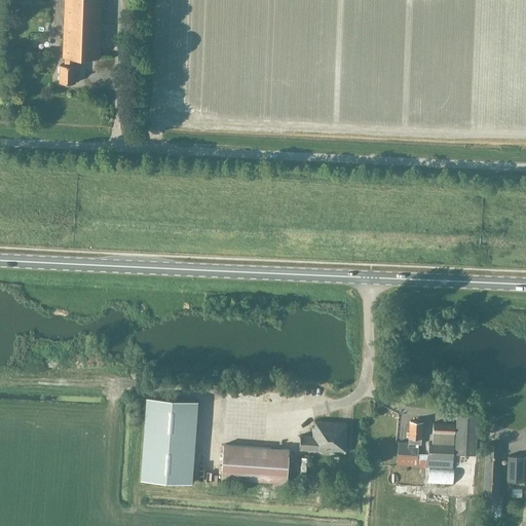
[(100,60),(102,10),(102,0),(64,0),(61,58),(64,58),(64,65),(60,65),(60,83),(76,84),(76,66),(75,66),(76,58),(100,60)]
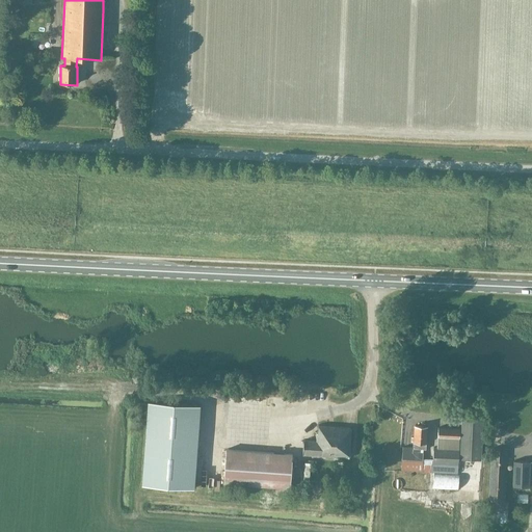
[(148,401),(141,484),(194,488),(200,405),(148,401)]
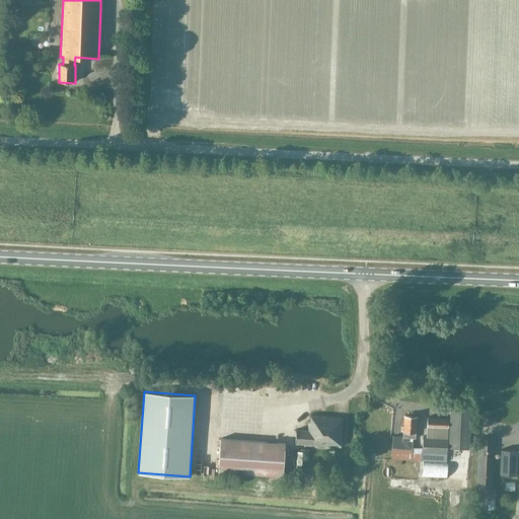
[(402,436),(393,436),(391,458),(412,460),(412,461),(446,462),(447,447),(469,448),(471,408),(471,399),(451,398),(450,406),(450,419),(428,417),(426,439),(423,439),(423,449),(413,449),(413,441),(410,441),(411,438),(416,439),(418,417),(403,416),(403,427),(401,427),(400,431),(402,431),(402,436)]
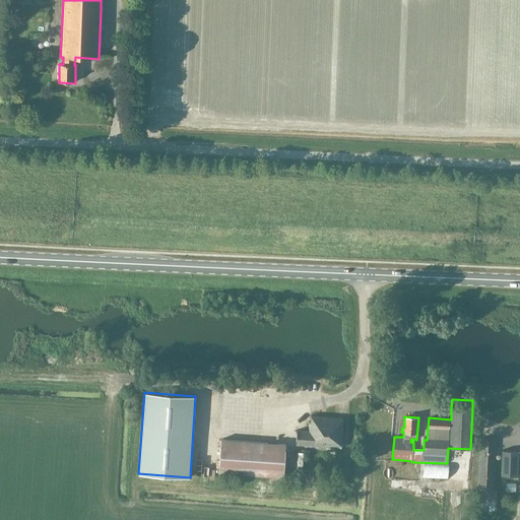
[(297,430),(297,445),(305,446),(305,451),(294,451),(294,465),(311,467),(313,446),(341,448),(343,418),(311,416),(310,431),(297,430)]
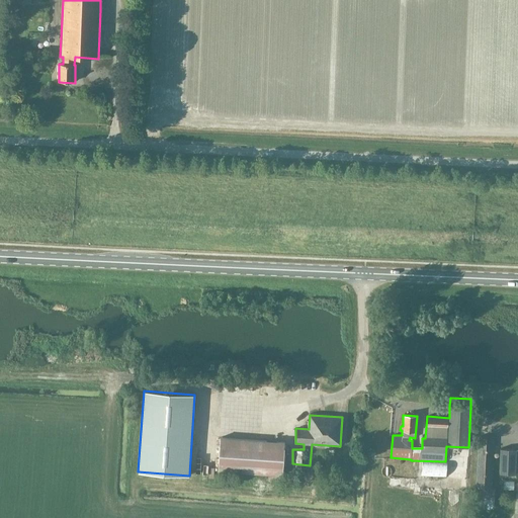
[(282,476),(284,442),(221,437),(218,470),(282,476)]
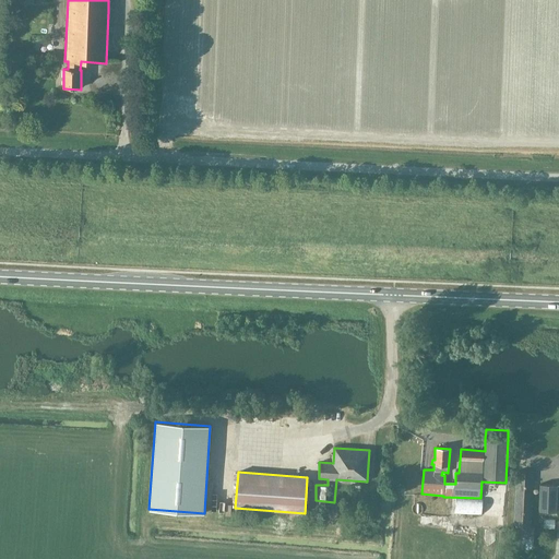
[(513,526),(531,526),(534,472),(515,472),(513,526)]
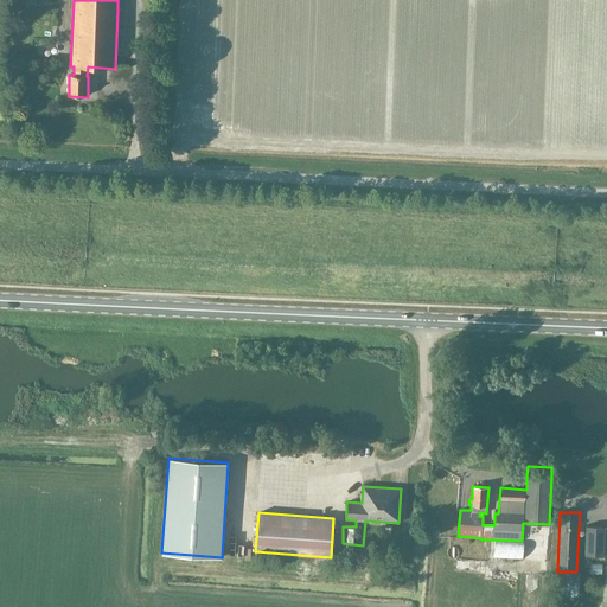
[(605,556),(606,526),(586,526),(585,555),(605,556)]
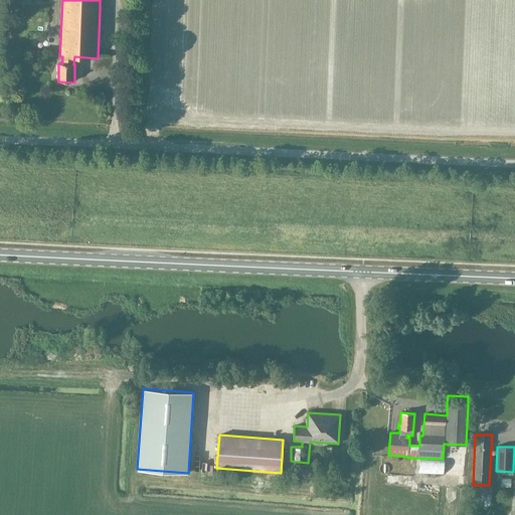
[(420,459),(419,473),(444,474),(445,460),(420,459)]
